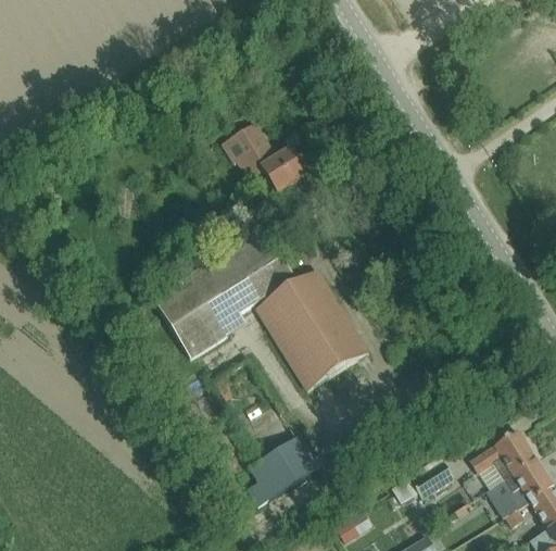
[(254,123),(222,143),(234,163),(237,161),(247,178),(262,168),(277,192),(306,174),(290,147),(275,157),(254,123)]
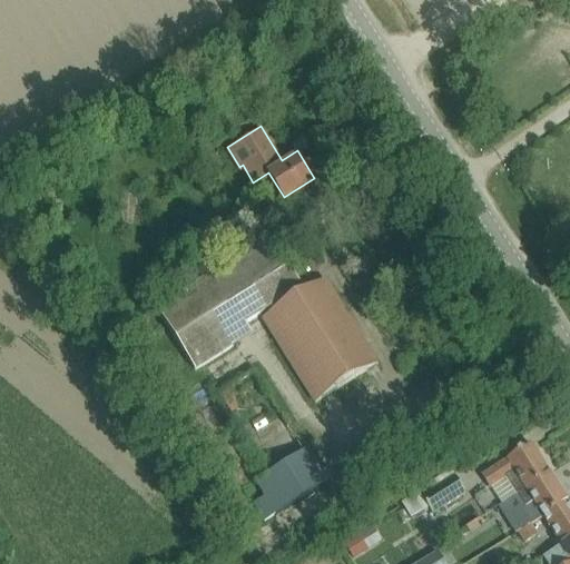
[(303,284),(271,234),(213,270),(214,271),(157,307),(196,367),(253,330),(246,320),(303,284)]
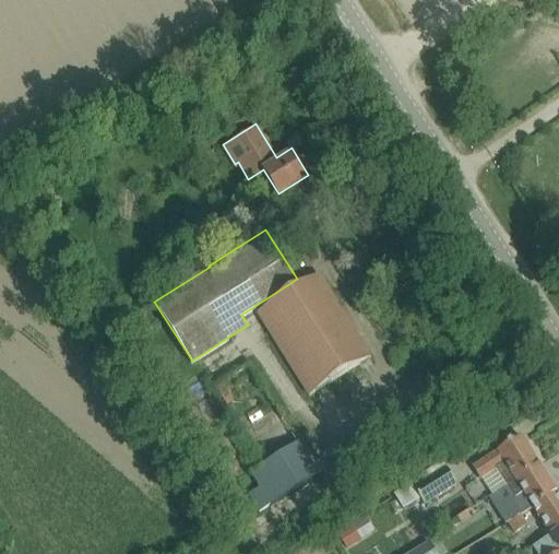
[(320,271),(259,310),(311,391),(371,352),(320,271)]
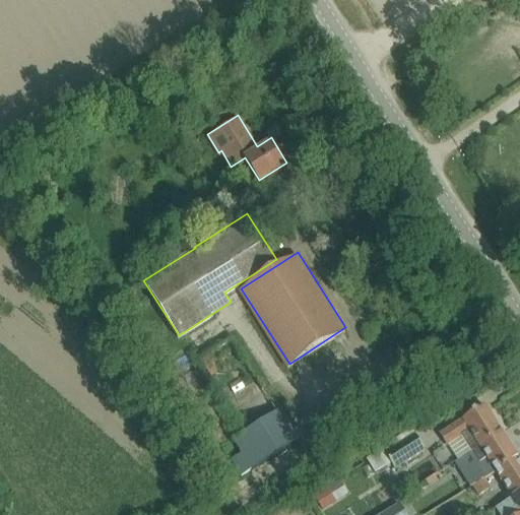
[(250,465),(274,451),(297,437),(278,407),(276,408),(231,335),(198,356),(244,429),(232,437),(241,450),(231,457),(240,472),(250,465)]
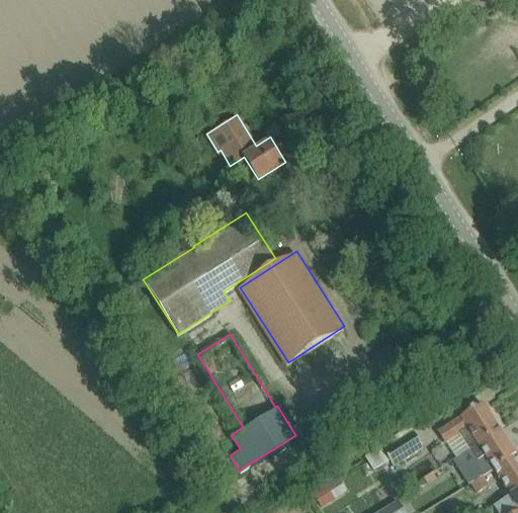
[(467,446),(498,427),(482,401),(437,430),(443,438),(454,431),(456,434),(458,432),(467,446)]
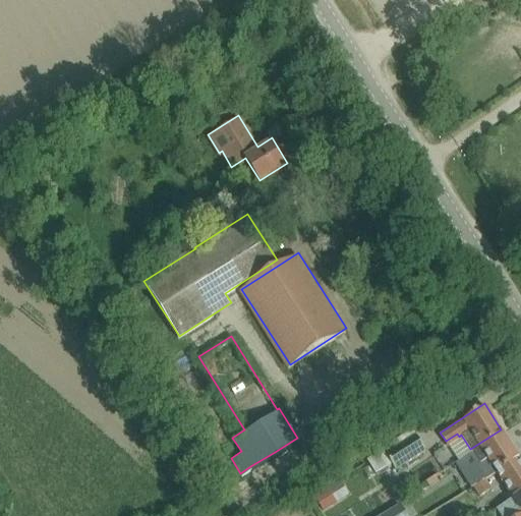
[(472,483),(518,455),(501,430),(470,449),(471,450),(472,449),(479,460),(476,462),(479,467),(467,475),(472,483)]
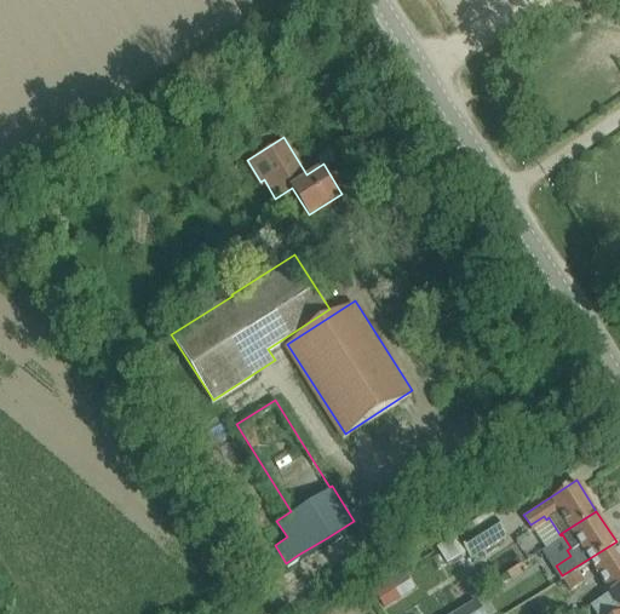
[(493,515),(458,538),(470,556),(505,532),(493,515)]
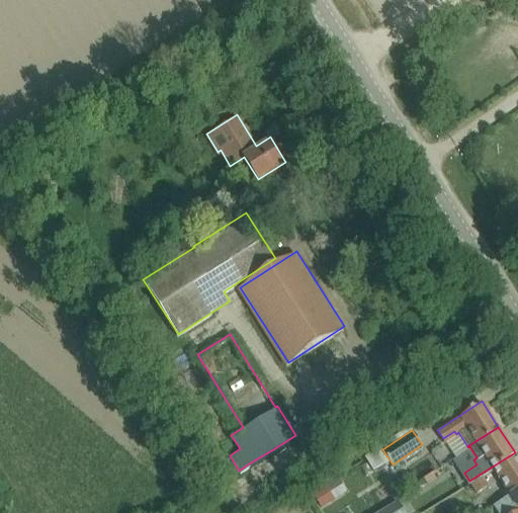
[(509,492),(517,486),(517,457),(515,452),(469,481),(471,484),(479,494),(490,486),(485,479),(496,472),(509,492)]
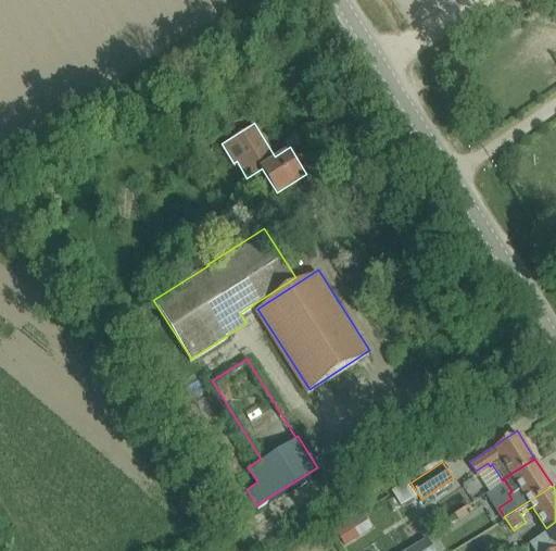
[(344,542),(371,524),(362,509),(349,517),(350,520),(336,528),(344,542)]
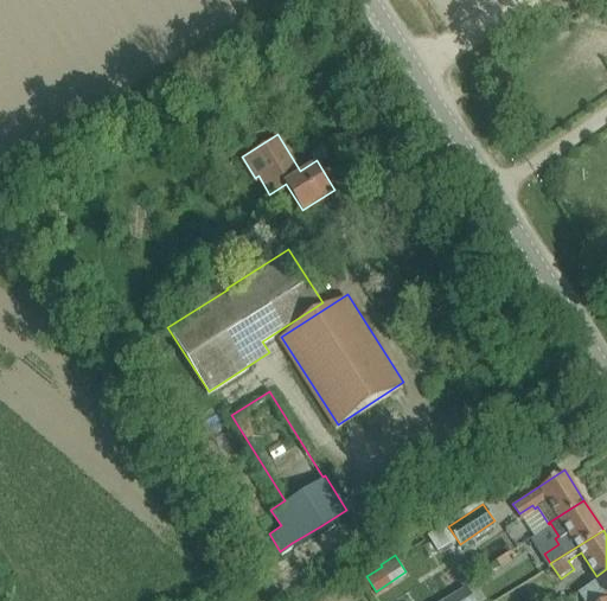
[(606,600),(606,569),(596,576),(606,592),(606,595),(598,600),(606,600)]
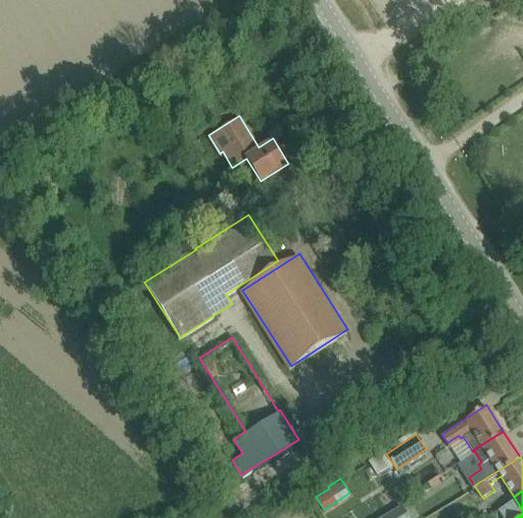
[(410,517),(401,504),(378,517),(410,517)]
